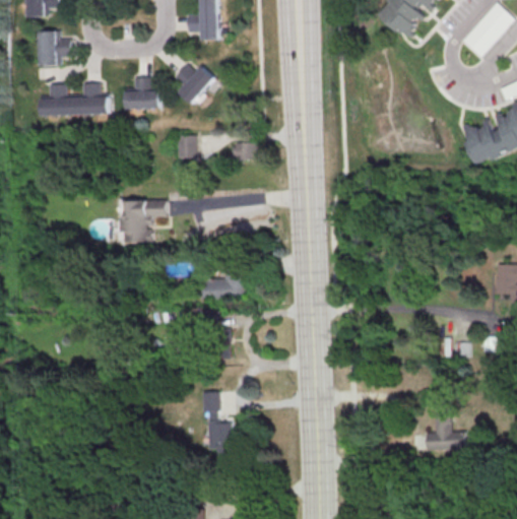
[(26,0),(26,17),(47,17),(46,7),(60,7),(60,0),(26,0)]
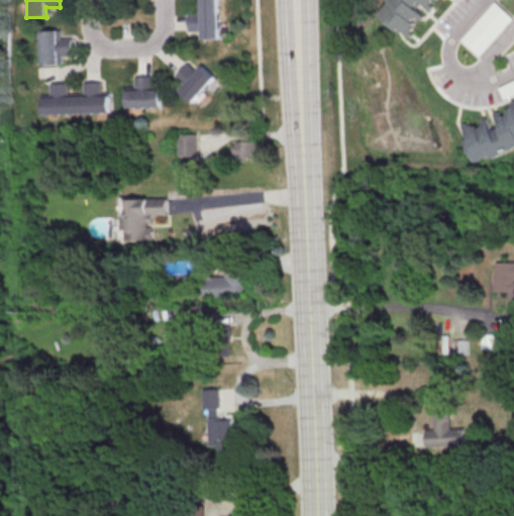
[(216,0),(198,0),(199,14),(186,14),(187,30),(199,30),(199,40),(218,39),(216,0)]
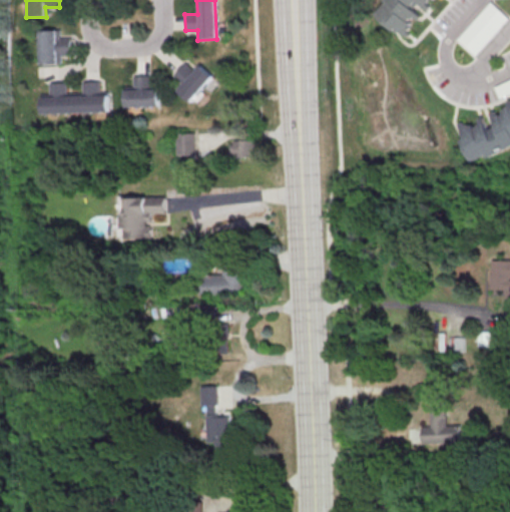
[(404,44),(410,37),(405,32),(422,14),(436,0),(381,0),(370,12),(404,44)]
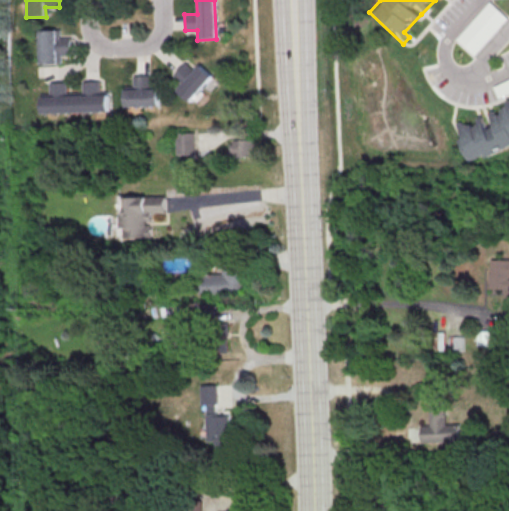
[(472,57),(507,20),(488,2),(453,40),(472,57)]
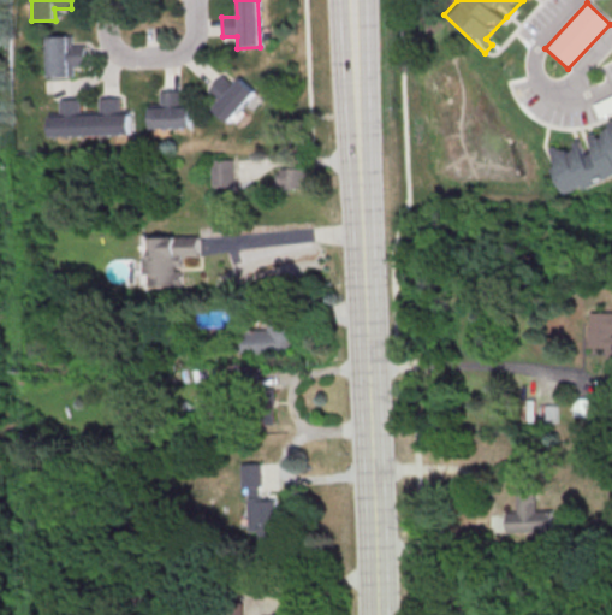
[(47,78),(72,77),(71,65),(84,65),(83,47),(71,47),(70,37),(45,39),(47,78)]
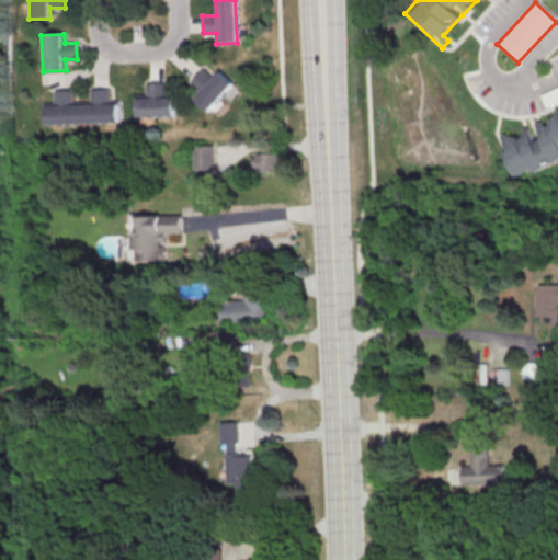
[(189,83),(197,91),(191,99),(207,113),(232,84),(217,70),(211,77),(202,69),(189,83)]
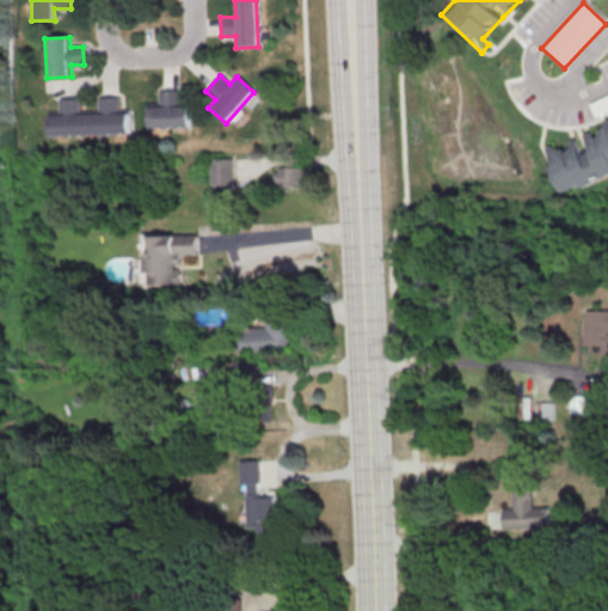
[(190,128),(190,104),(179,104),(179,91),(158,91),(158,105),(147,105),(147,128),(190,128)]
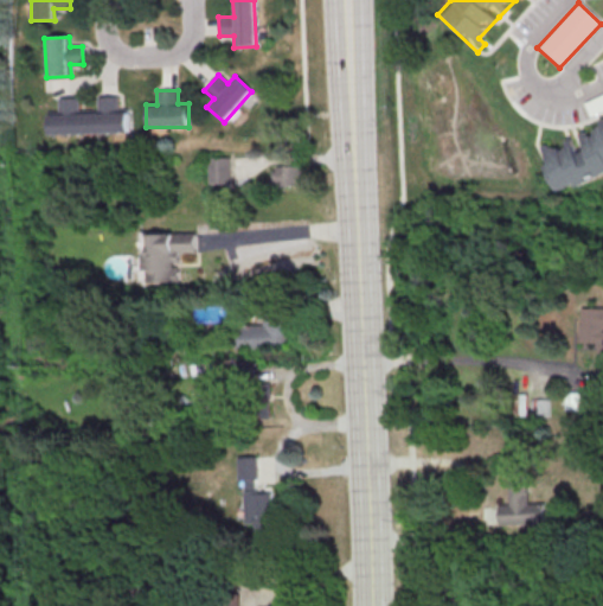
[(128,135),(127,112),(116,112),(116,97),(96,97),(96,109),(79,110),(78,99),(57,99),(58,112),(46,112),(46,136),(128,135)]
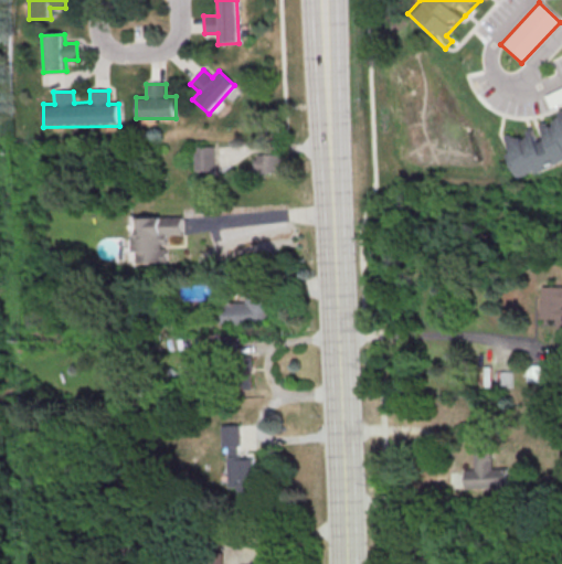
[(212,147),(192,147),(192,171),(212,171),(212,147)]
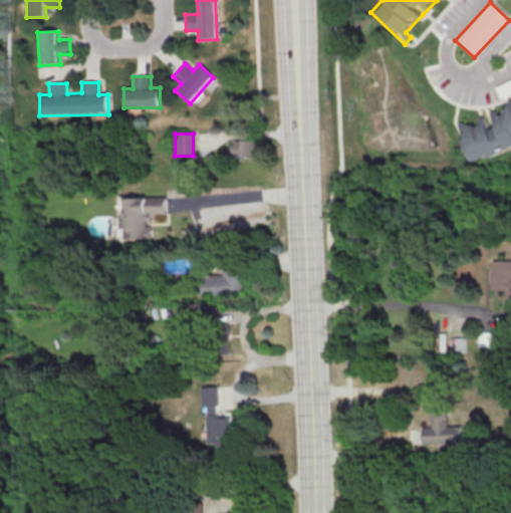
[(257,159),(257,142),(229,142),(229,159),(257,159)]
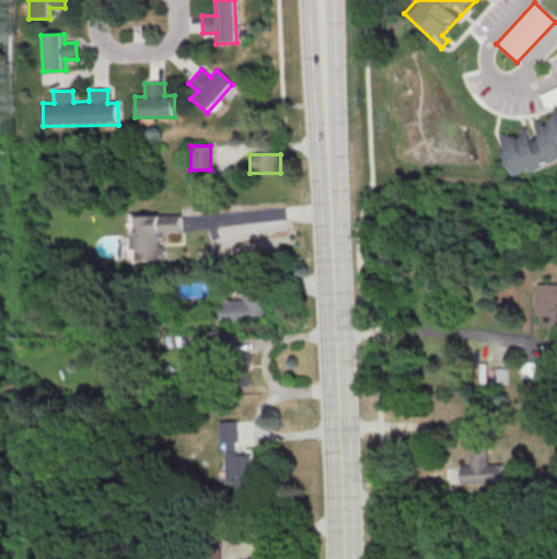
[(177,235),(177,214),(125,214),(125,261),(164,261),(164,235),(177,235)]
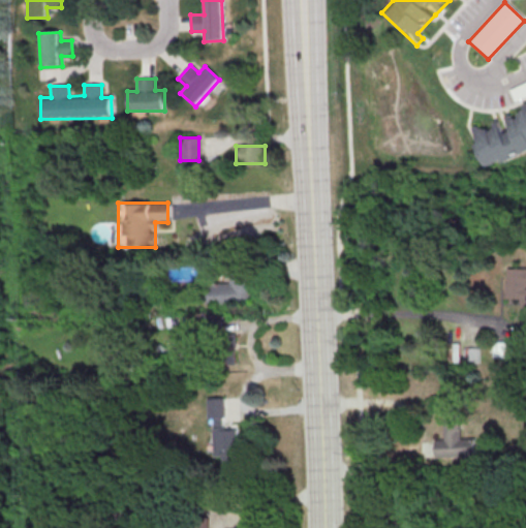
[(525,302),(525,322),(525,269),(505,270),(504,300),(525,299),(525,302)]
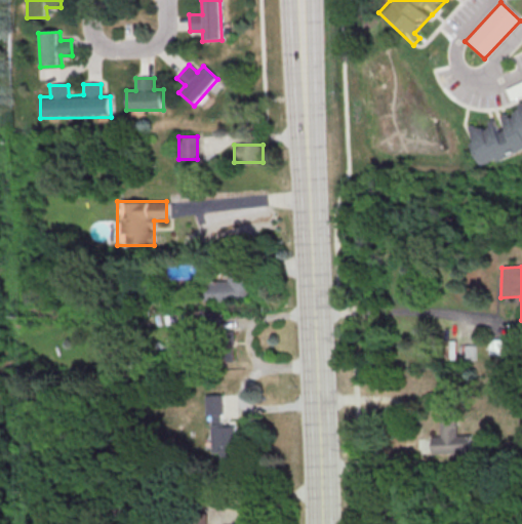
[(203,305),(250,304),(249,274),(225,274),(225,282),(203,282),(203,305)]
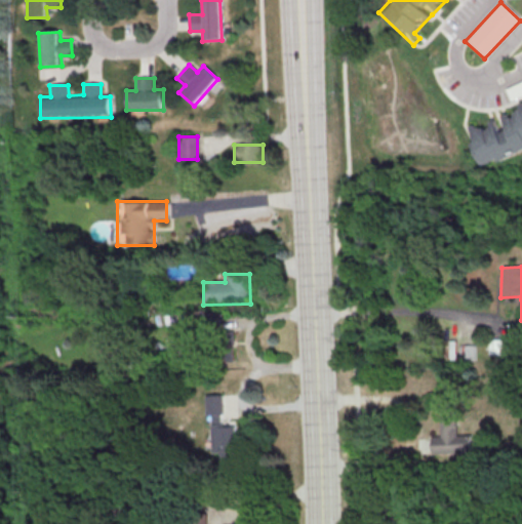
[(232,323),(208,323),(208,362),(232,362),(232,323)]
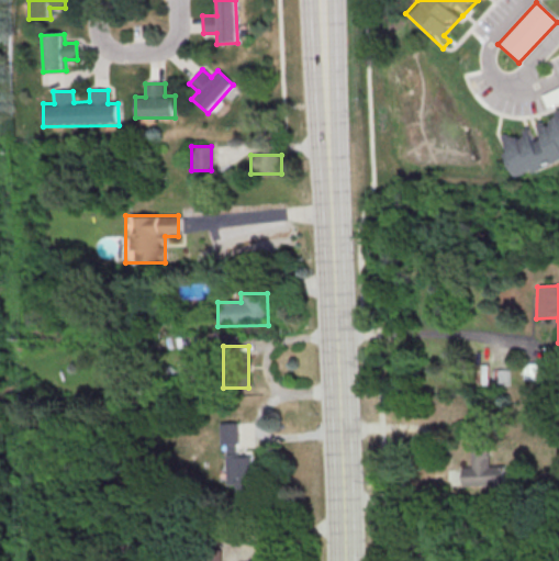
[(237,452),(238,424),(219,424),(219,448),(225,448),(225,486),(253,486),(253,453),(237,452)]
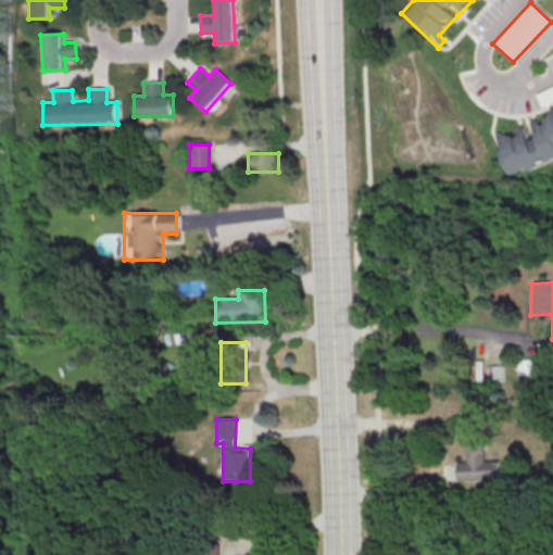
[(455,482),(499,481),(499,462),(484,462),(484,431),(465,431),(465,463),(455,463),(455,482)]
